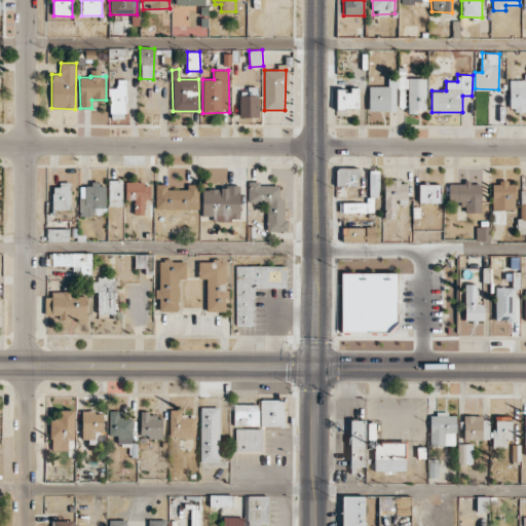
[(395,111),(396,88),(406,88),(406,76),(388,76),(387,86),(369,86),(368,110),(395,111)]
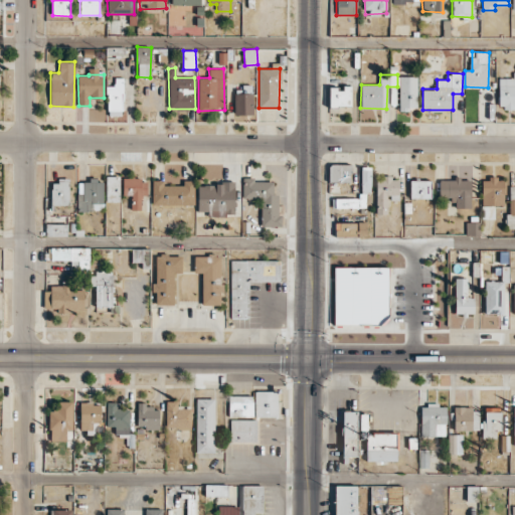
[(417,76),(399,76),(398,110),(416,110),(417,76)]
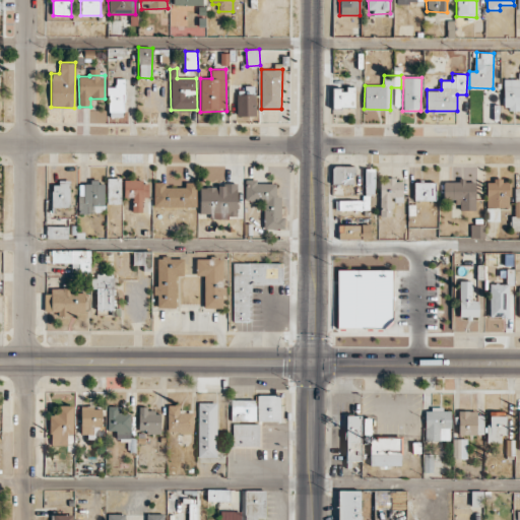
[(124,116),(123,78),(116,78),(116,86),(108,87),(109,116),(124,116)]
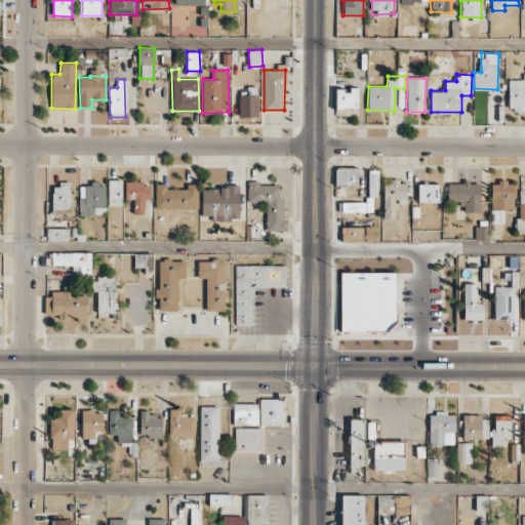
[(508,111),(524,110),(524,79),(508,80),(508,111)]
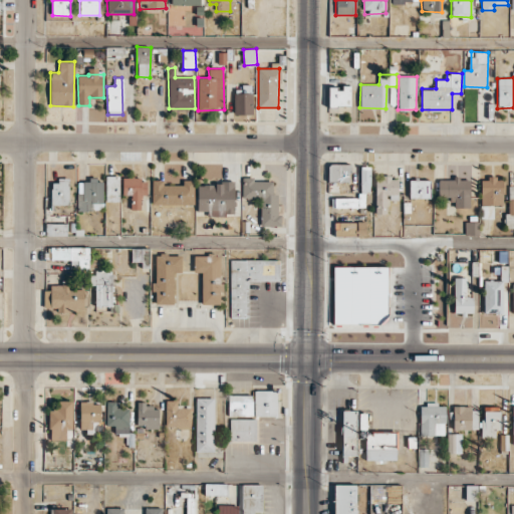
[(234,114),(252,114),(251,86),(234,86),(234,114)]
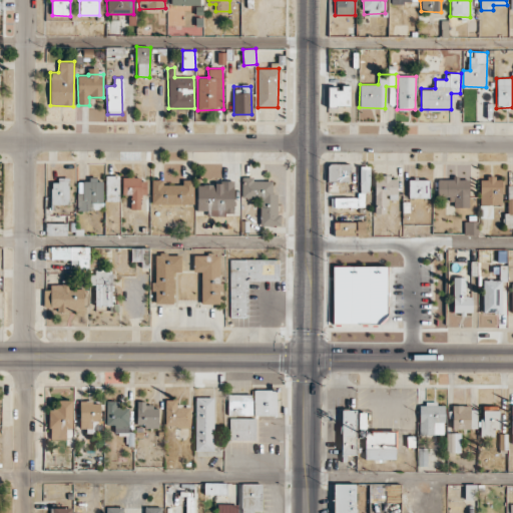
[(328,86),(328,105),(350,105),(350,86),(339,86),(328,86)]
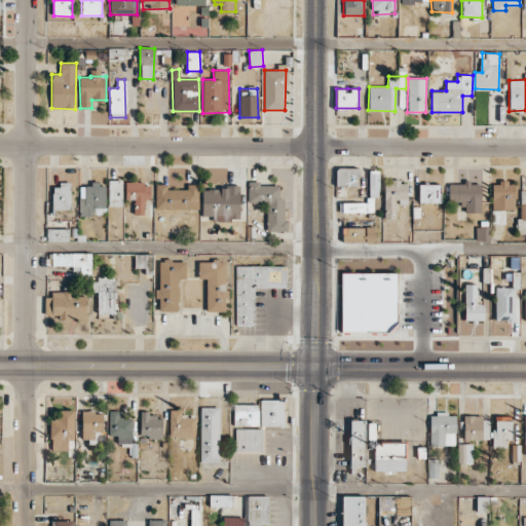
[(359,186),(359,168),(336,167),(336,186),(359,186)]
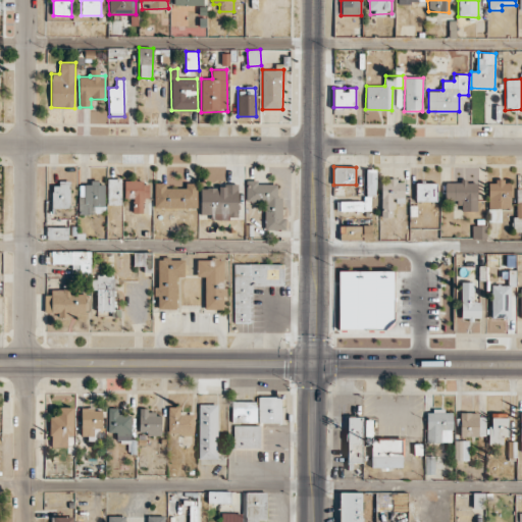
[(376,169),(366,169),(365,201),(340,201),(340,210),(371,211),(371,197),(375,197),(376,169)]
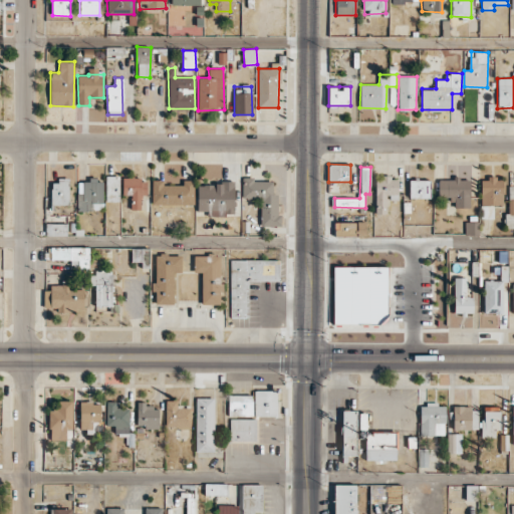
[(119,176),(105,176),(105,201),(119,201),(119,176)]
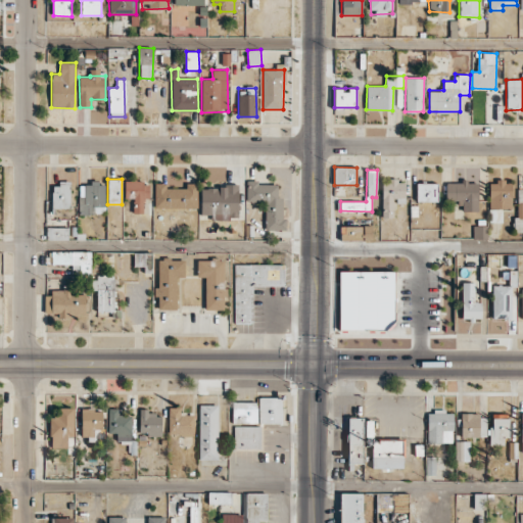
[(265,230),(284,230),(284,197),(278,197),(278,184),(257,185),(257,180),(246,181),(246,202),(257,202),(257,214),(265,214),(265,230)]
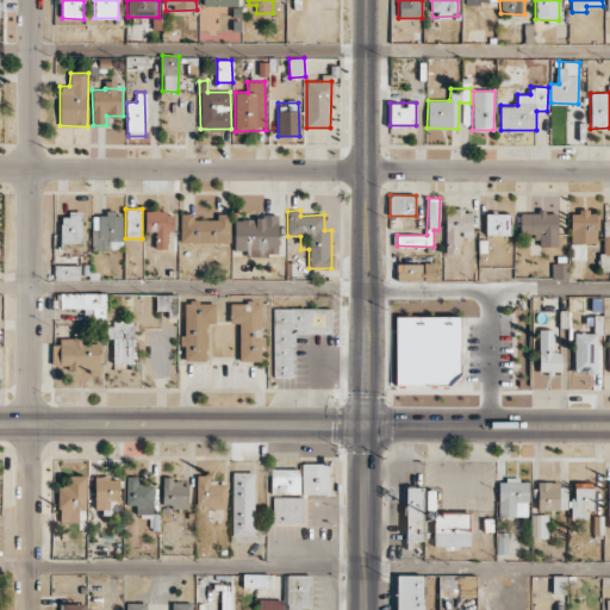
[(472,210),(446,210),(446,254),(459,254),(459,237),(472,237),(472,210)]
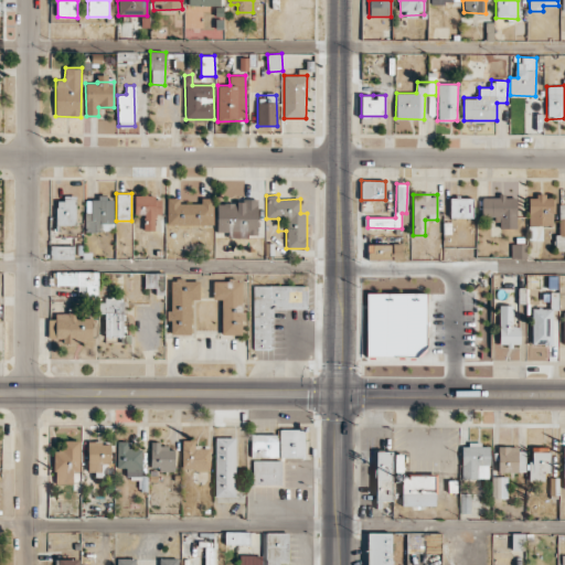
[(135,214),(145,214),(144,230),(159,231),(160,196),(135,195),(135,214)]
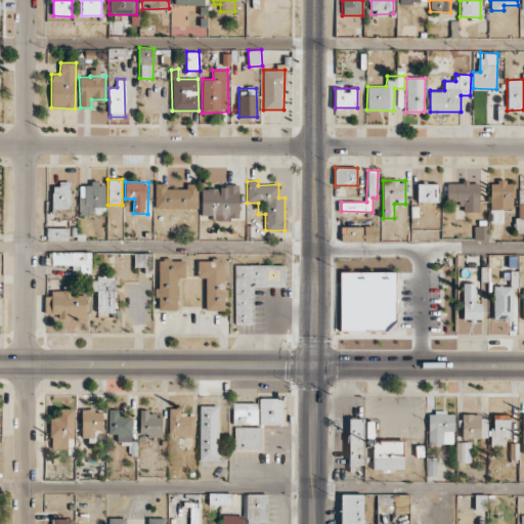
[(490,209),(512,209),(512,182),(491,181),(490,209)]
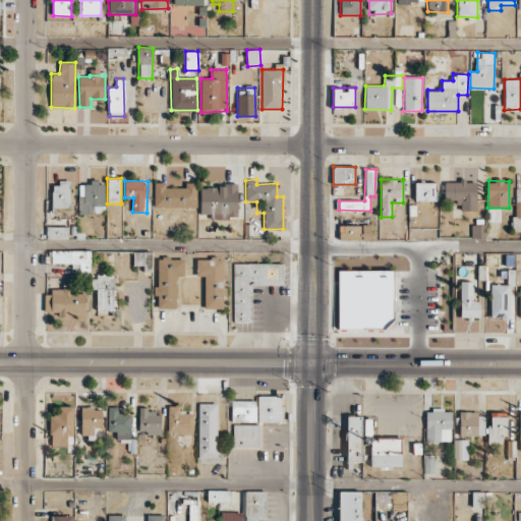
[(476,211),(476,181),(444,181),(444,201),(460,201),(460,210),(476,211)]
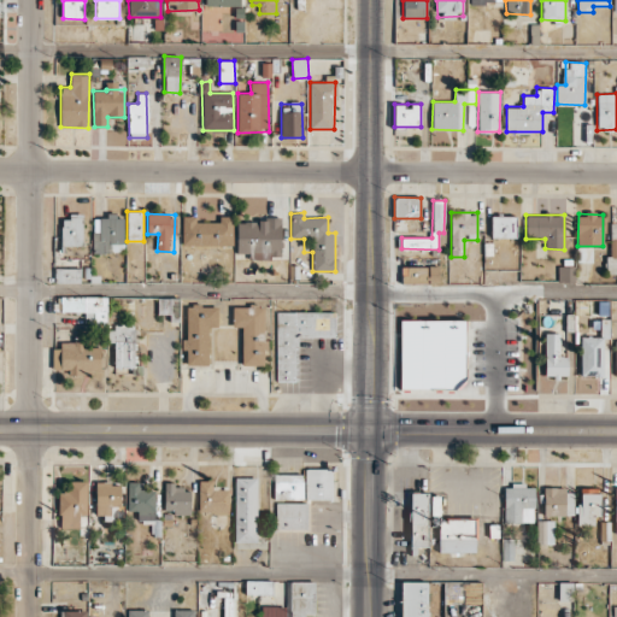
[(83,246),(83,217),(62,216),(60,246),(83,246)]
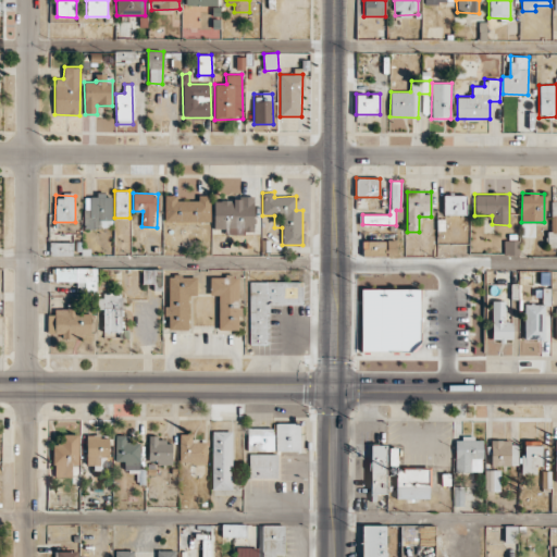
[(84,196),(84,229),(112,227),(111,195),(84,196)]
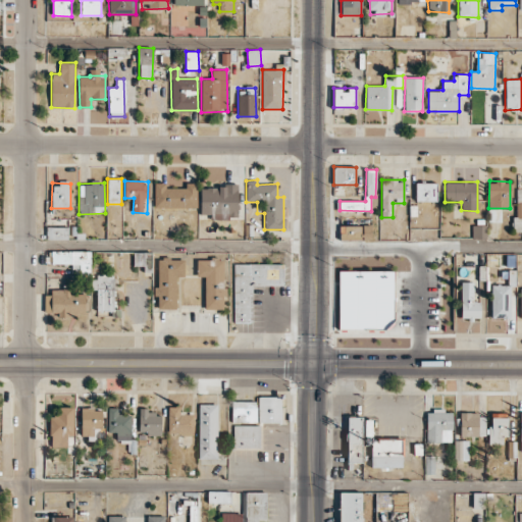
[(154,207),(196,208),(196,184),(186,184),(186,188),(166,188),(166,183),(155,183),(154,207)]
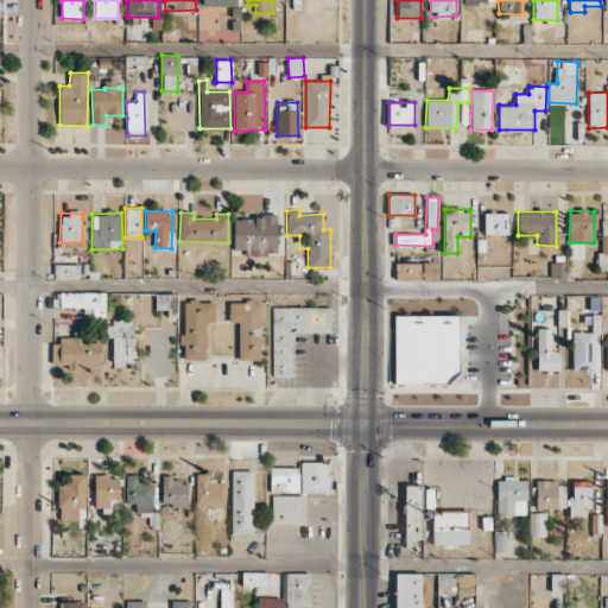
[(483,234),(508,234),(510,213),(485,213),(483,234)]
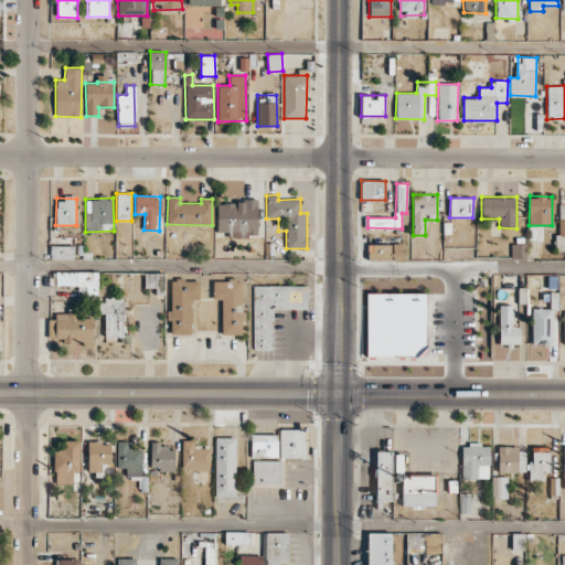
[(257,202),(217,201),(217,232),(227,232),(227,236),(257,237),(257,202)]
